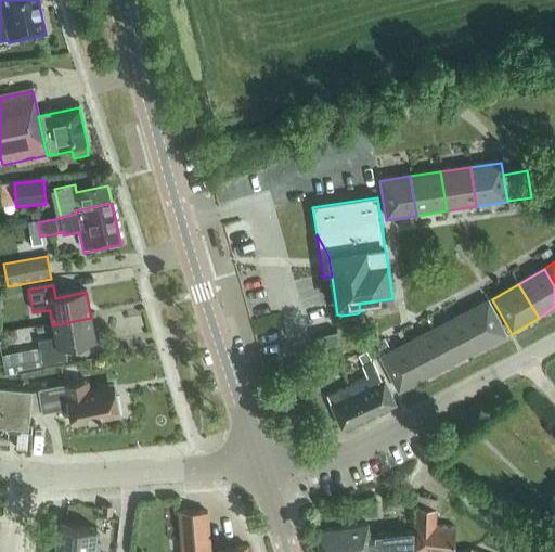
[(488,302),(461,316),(479,351),(506,337),(488,302)]
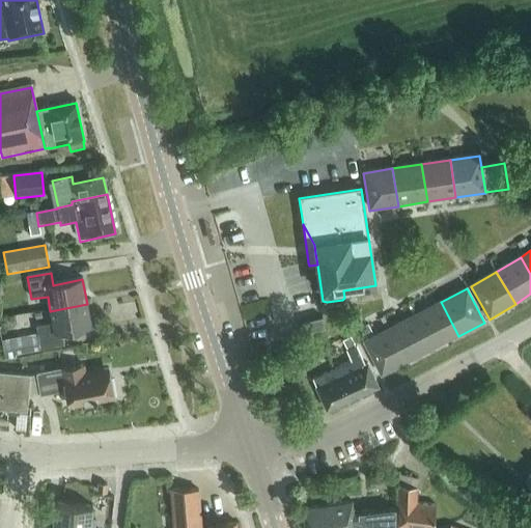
[(441,302),(415,315),(432,350),(458,336),(441,302)]
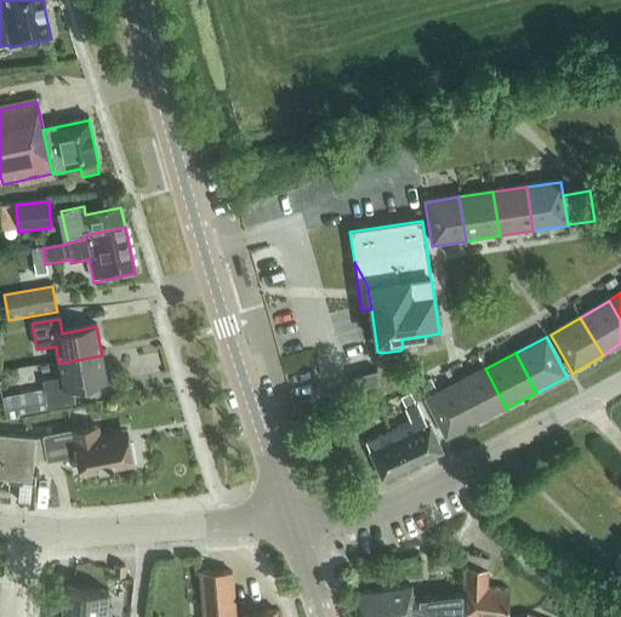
[(43,383),(44,393),(47,410),(74,405),(72,390),(107,384),(102,355),(58,364),(62,380),(43,383)]
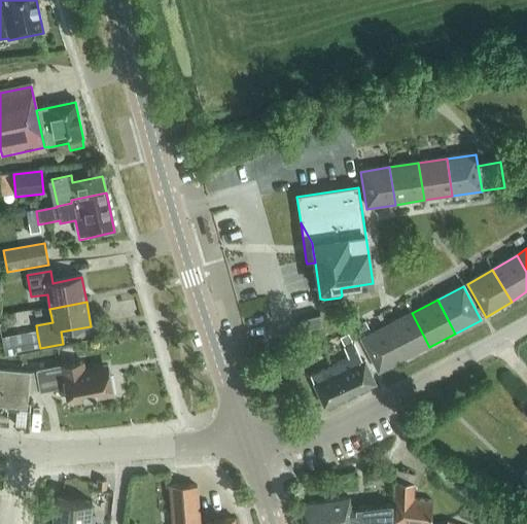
[(412,313),(387,326),(403,359),(429,347),(412,313)]
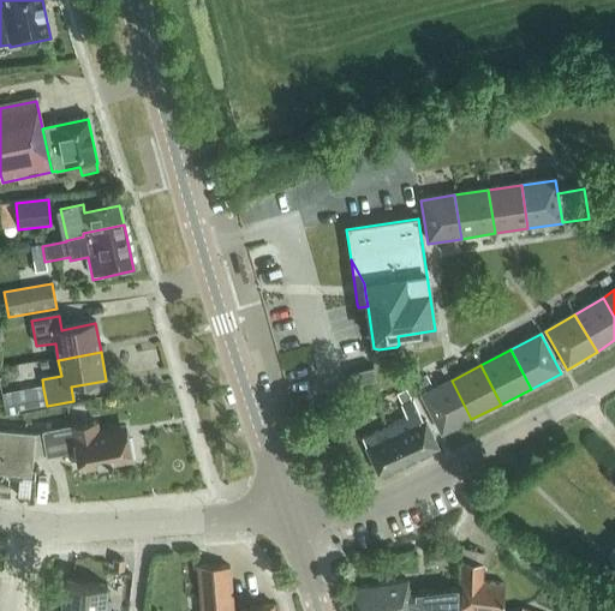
[(376,382),(372,369),(353,373),(357,387),(376,382)]
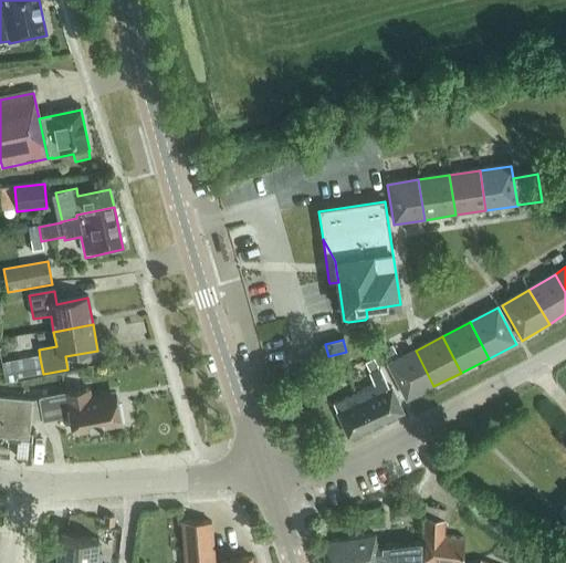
[(406,402),(433,386),(416,351),(387,365),(406,402)]
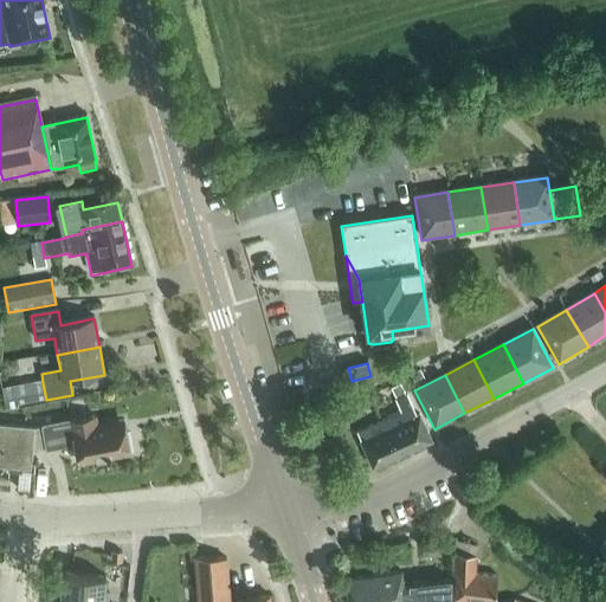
[(43,383),(2,390),(6,407),(46,400),(43,383)]
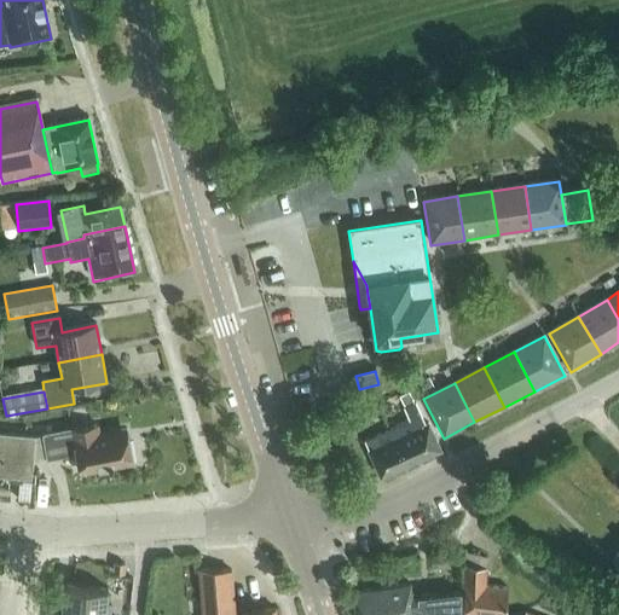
[(410,393),(399,399),(404,408),(415,402),(410,393)]
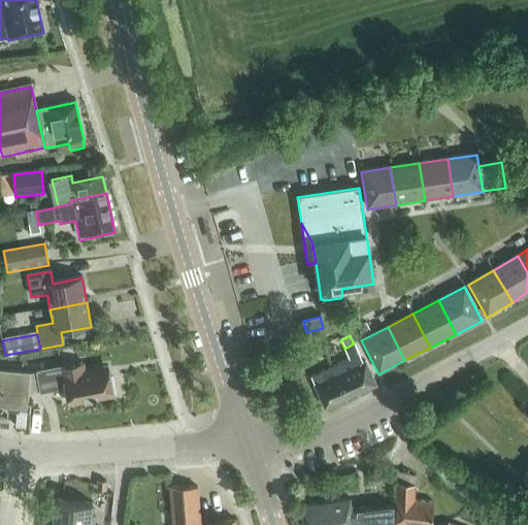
[(350,361),(336,367),(351,398),(376,386),(365,363),(363,364),(355,347),(344,351),(350,361)]
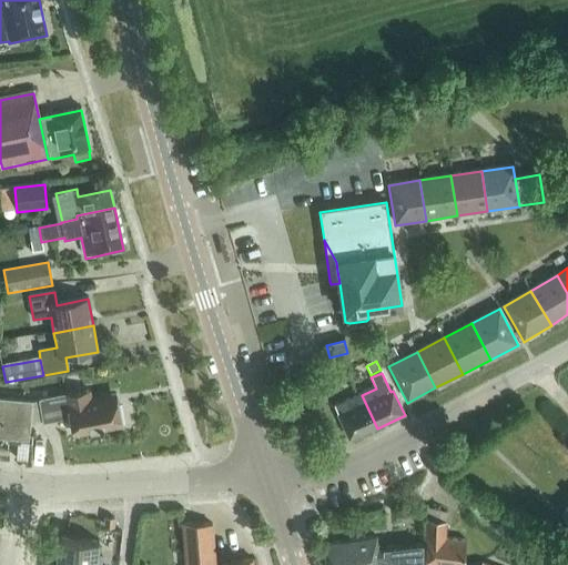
[(72,435),(121,426),(118,406),(114,406),(112,397),(90,402),(88,392),(40,401),(43,422),(69,417),(72,435)]
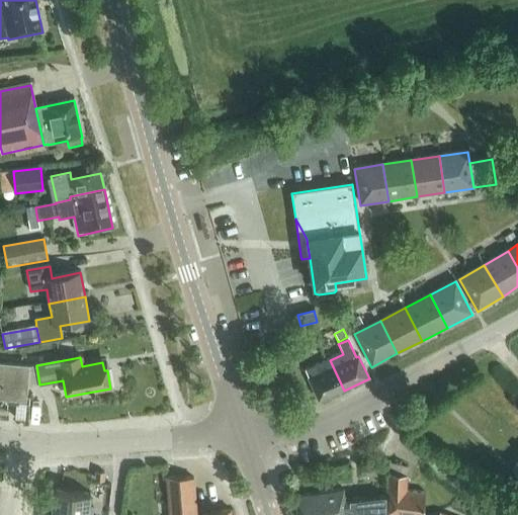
[(319,402),(344,391),(330,360),(305,371),(319,402)]
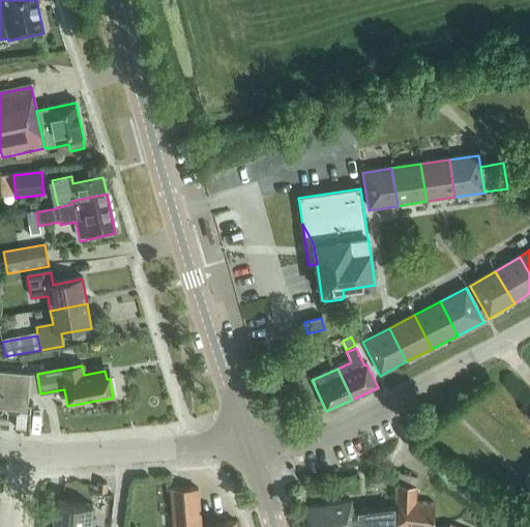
[(25,409),(25,408),(27,377),(0,374),(0,406),(8,407),(7,414),(19,415),(19,408),(25,409)]
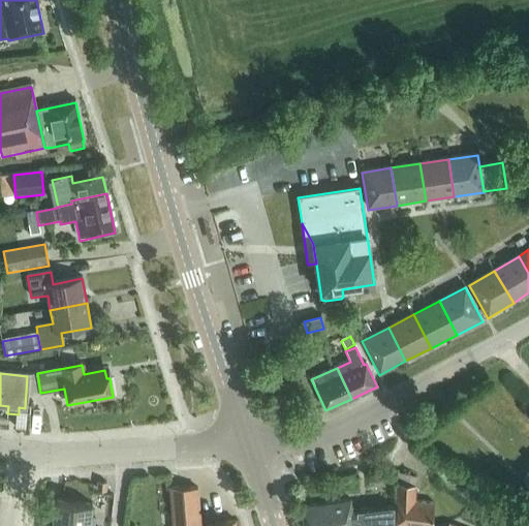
[(26,432),(27,416),(19,415),(19,414),(18,414),(17,431),(26,432)]
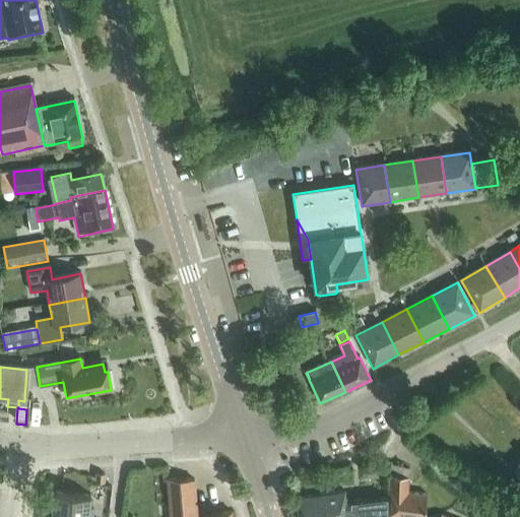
[(95,475),(94,483),(105,485),(106,476),(95,475)]
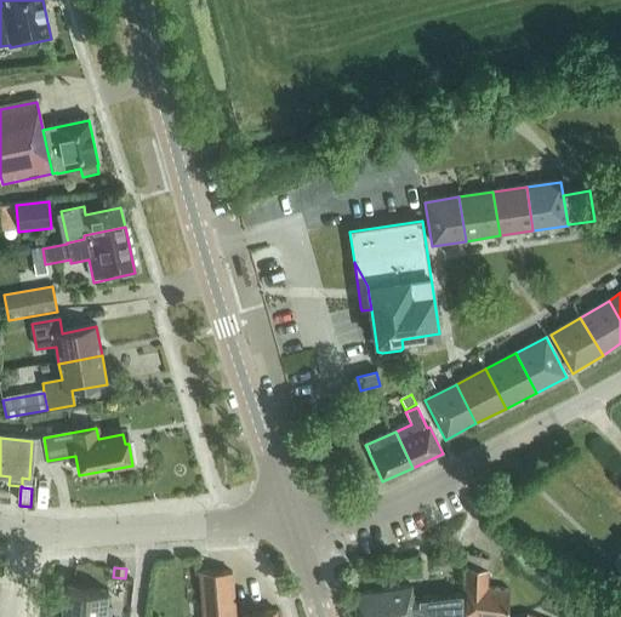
[(486,590),(486,572),(465,569),(462,616),(506,616),(508,594),(486,590)]
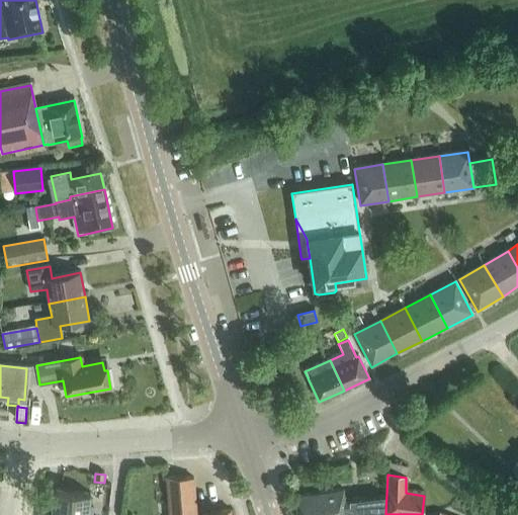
[(195,514),(193,480),(186,480),(166,479),(166,487),(169,514),(231,514),(230,511),(214,514),(195,514)]
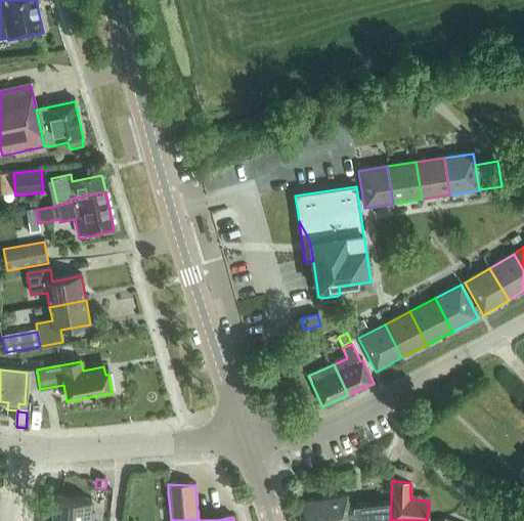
[(54,497),(51,520),(88,520),(91,502),(54,497)]
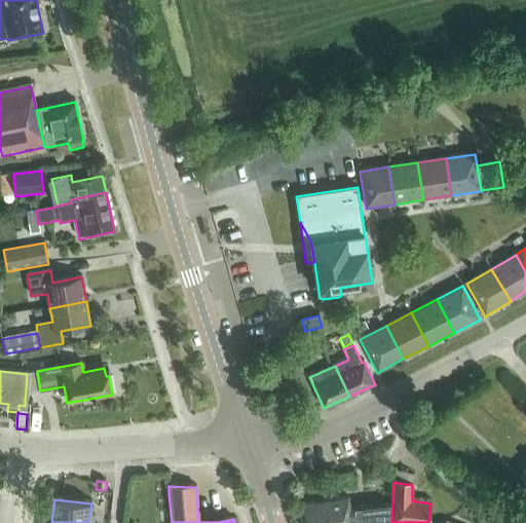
[(391,507),(373,509),(349,511),(347,499),(299,506),(302,522),(391,522),(391,507)]
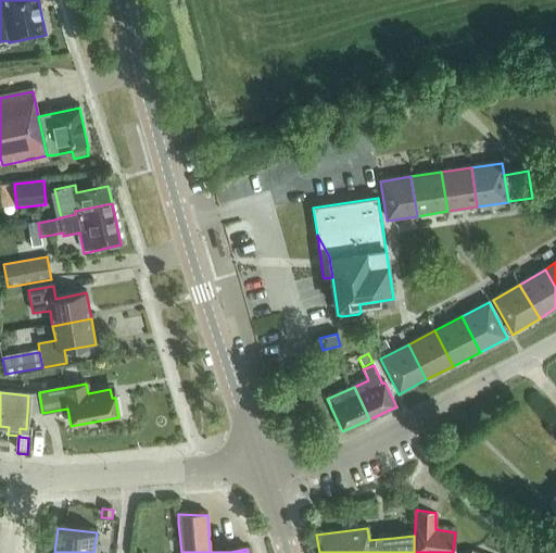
All buildings are outlined.
